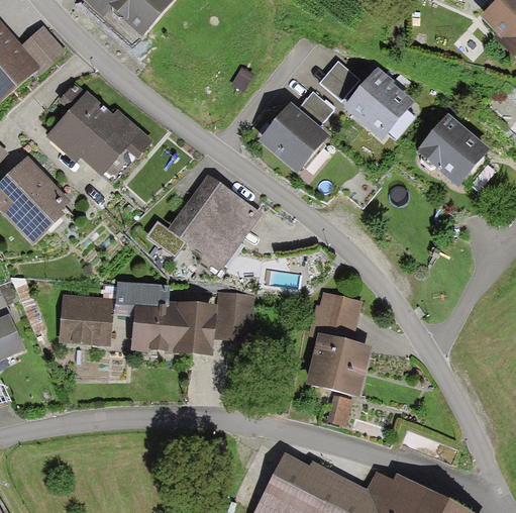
[(83,0),(131,43),(170,0),(83,0)]
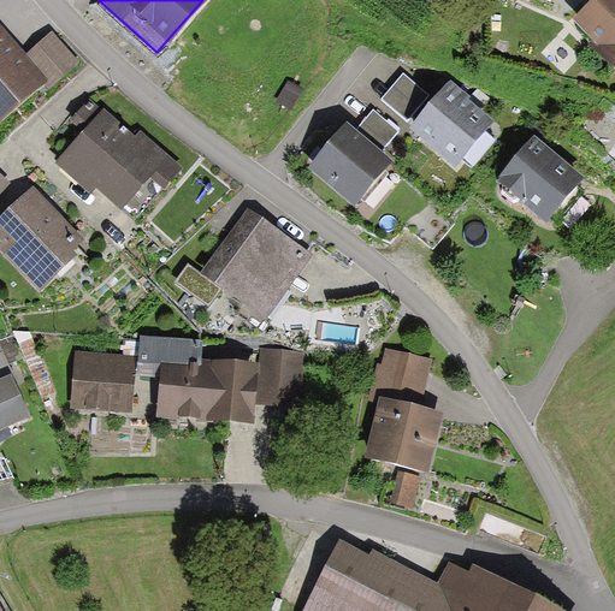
[(614,73),(614,0),(592,0),(573,19),(593,40),(587,46),(614,73)]
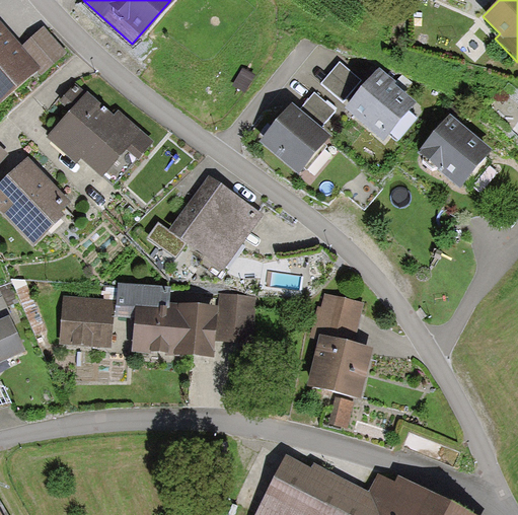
[(22,44),(0,16),(0,99),(38,69),(42,66),(22,44)]
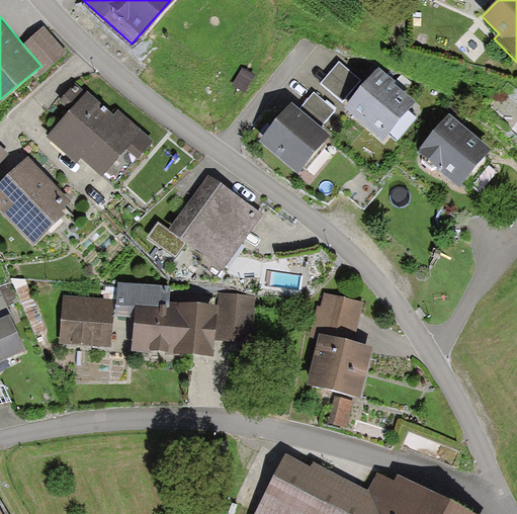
[(40,72),(66,49),(44,23),(22,44),(41,66),(37,69),(40,72)]
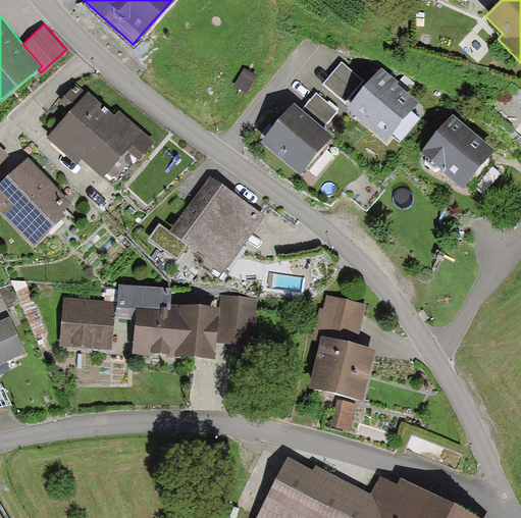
[(342,59),(323,82),(345,99),(363,78),(342,59)]
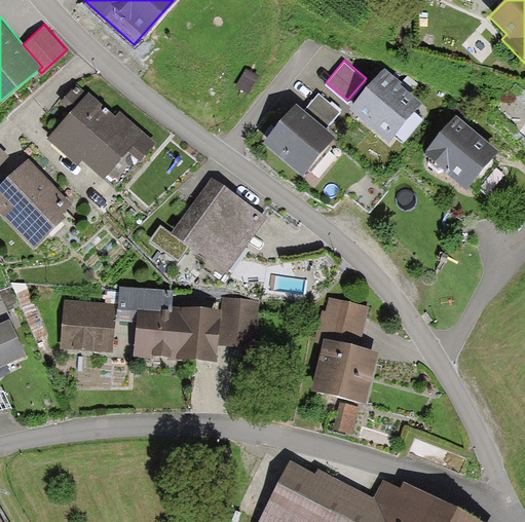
[(403,143),(422,117),(415,111),(422,103),(400,85),(402,82),(384,69),(350,111),(390,143),(396,137),(403,143)]
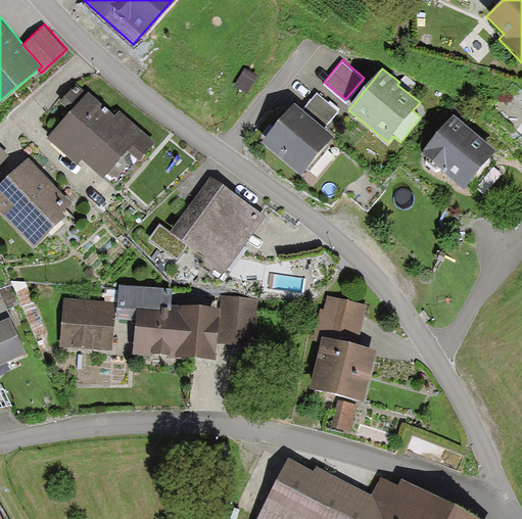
[(316,91),(302,108),(323,126),(337,108),(316,91)]
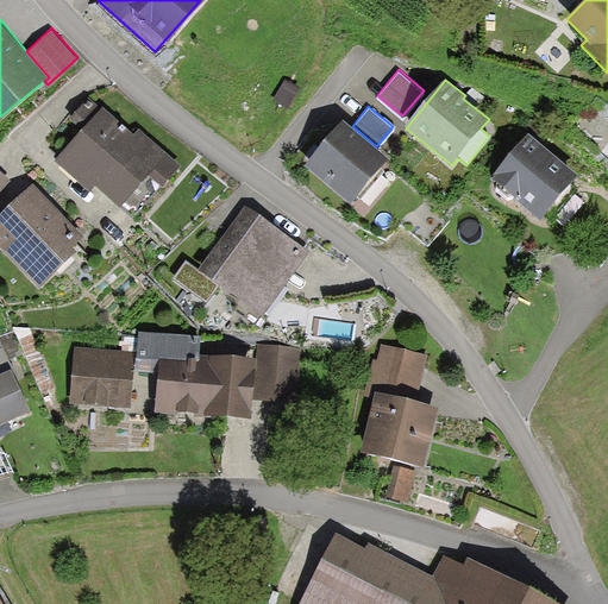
[(102,107),(55,161),(89,192),(95,184),(119,206),(148,174),(162,186),(180,165),(139,129),(133,134),(102,107)]
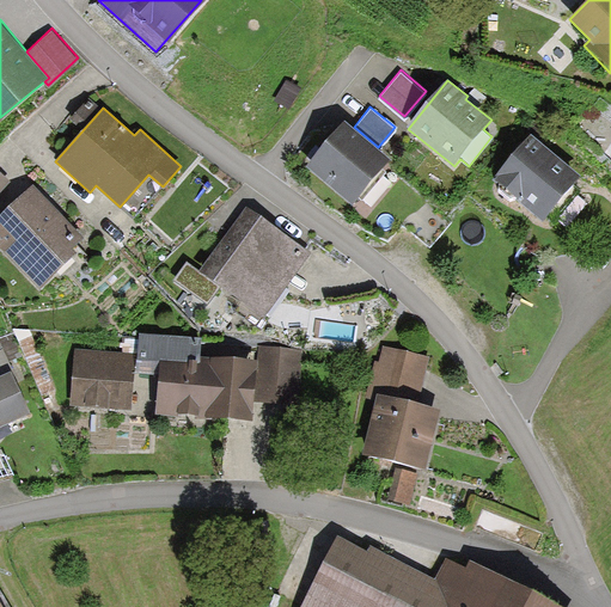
[(306,166),(353,206),(392,159),(378,147),(354,127),(344,120),(306,166)]
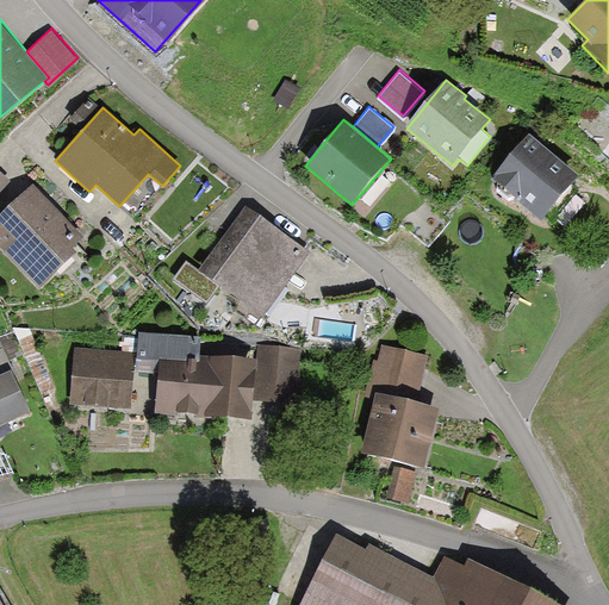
[(528,136),(492,180),(540,218),(575,175),(528,136)]
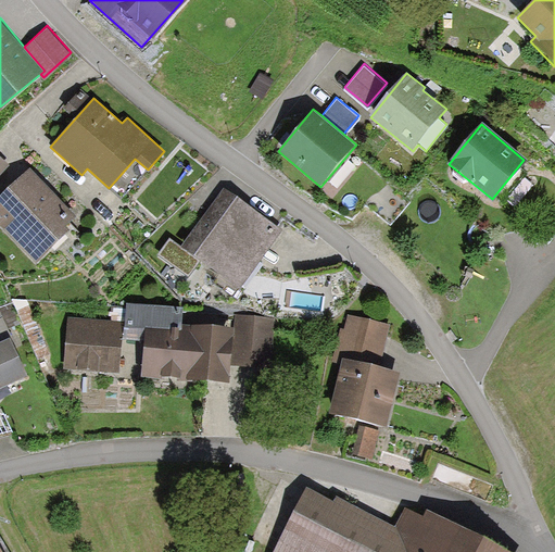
[(66,224),(77,214),(30,164),(0,191),(0,222),(36,261),(71,229),(66,224)]
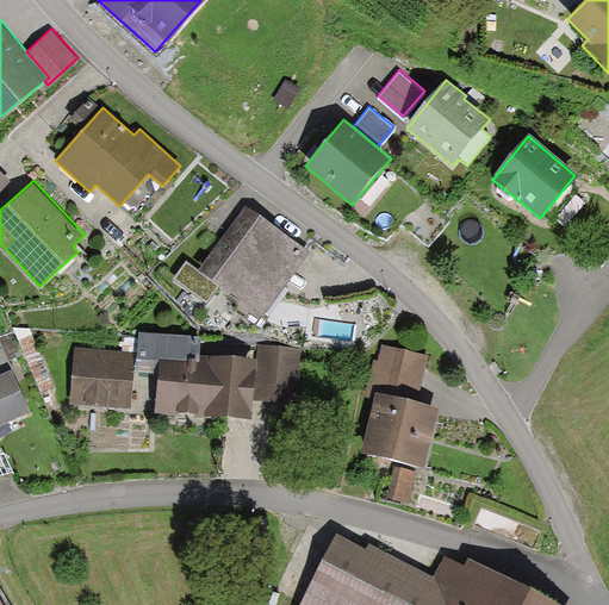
[(310,254),(248,206),(198,270),(260,318),(310,254)]
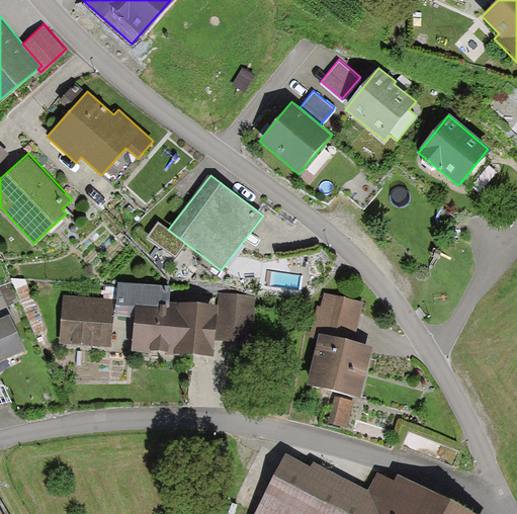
[(130,350),(212,356),(217,308),(168,304),(170,285),(104,280),(103,296),(63,293),(59,343),(112,347),(114,315),(132,317),(130,350)]
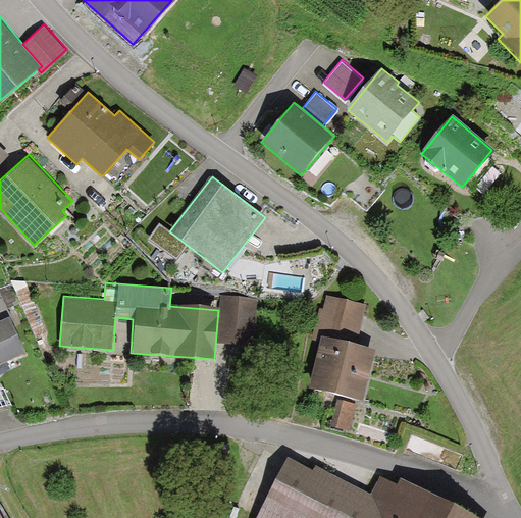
[(219,340),(253,341),(255,294),(221,293),(219,340)]
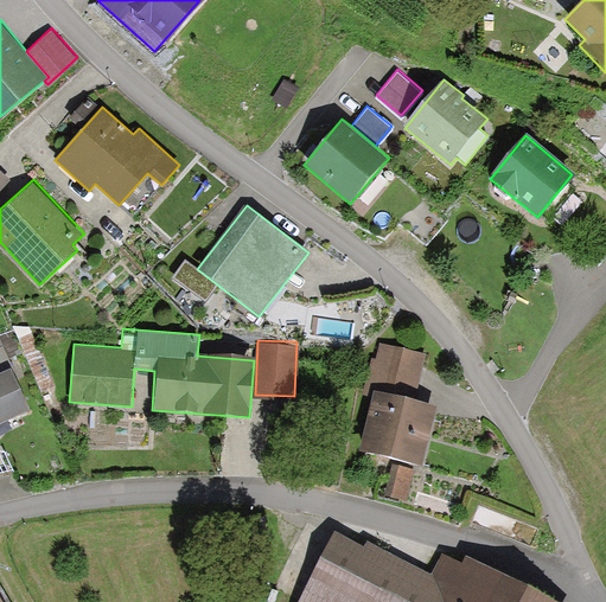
[(394,461),(386,491),(403,495),(413,462),(420,463),(434,407),(412,401),(423,352),(380,341),(376,358),(371,357),(362,394),(370,396),(356,452),(394,461)]
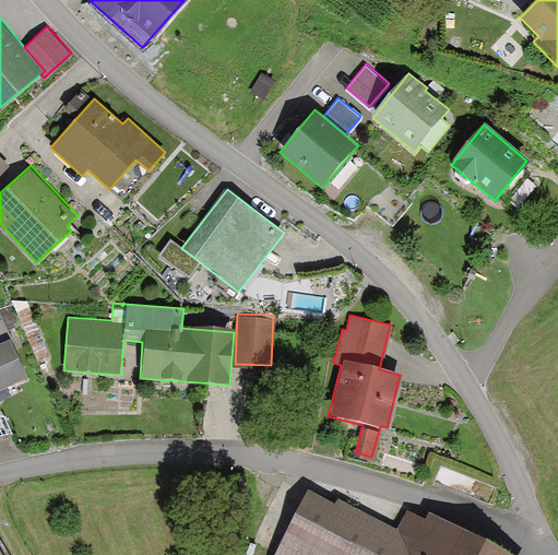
[(0,384),(20,375),(0,334),(0,384)]
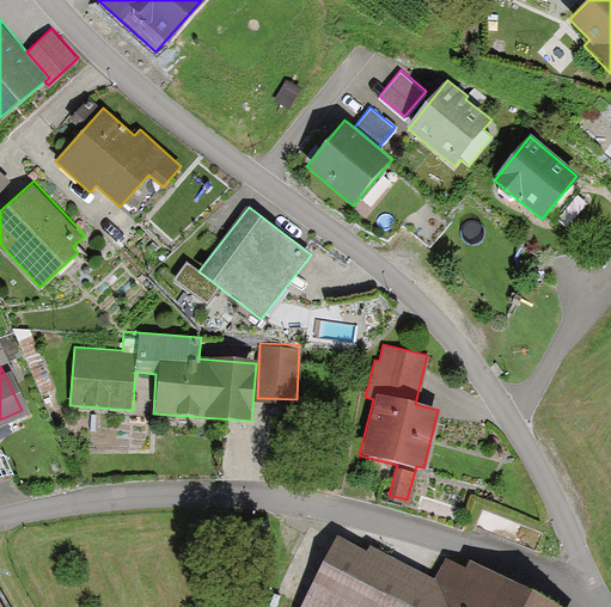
[(561,606),(470,560),(466,566),(447,557),(435,581),(373,550),(371,555),(338,538),(303,606),(561,606)]
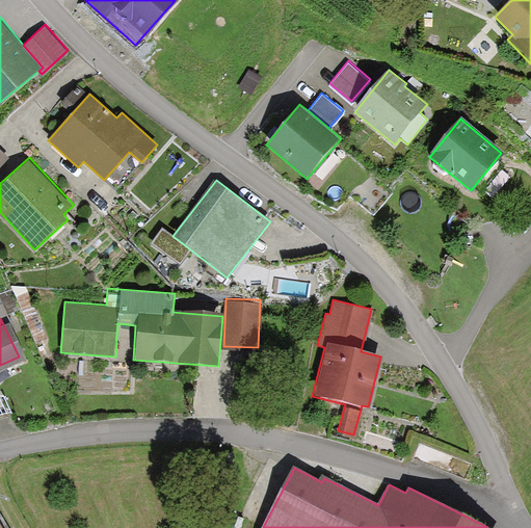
All buildings are outlined.
